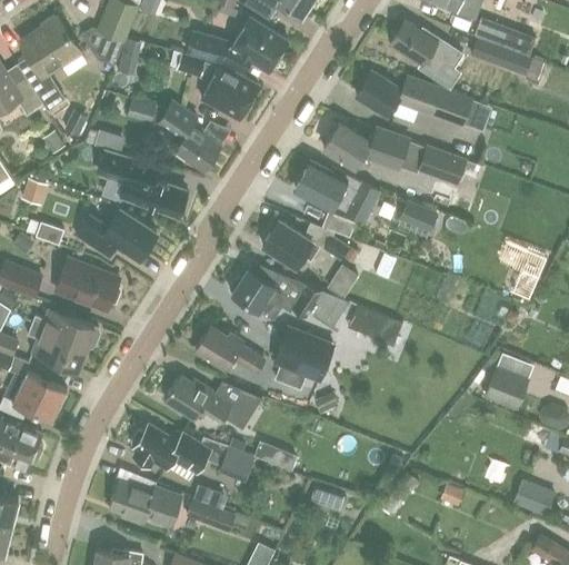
[(123,40),(137,7),(121,0),(109,0),(98,30),(123,40)]
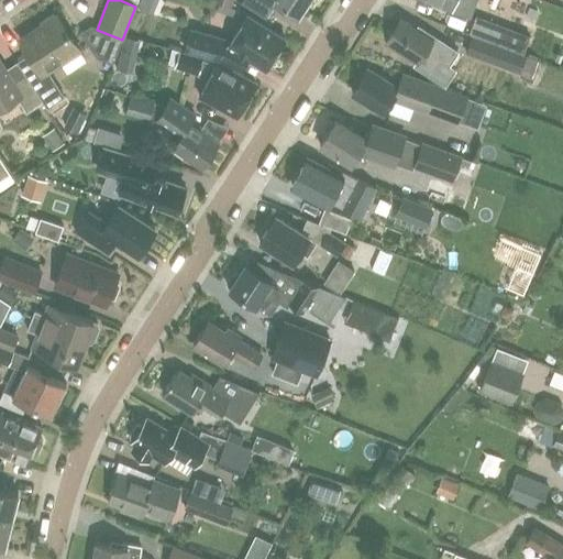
[(232,0),(213,0),(213,3),(230,9),(232,0)]
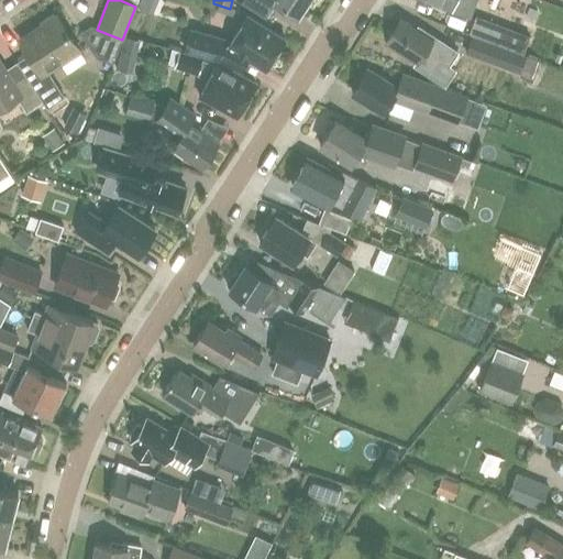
[(238,0),(236,1),(247,9),(262,17),(272,2),(297,19),(308,0),(238,0)]
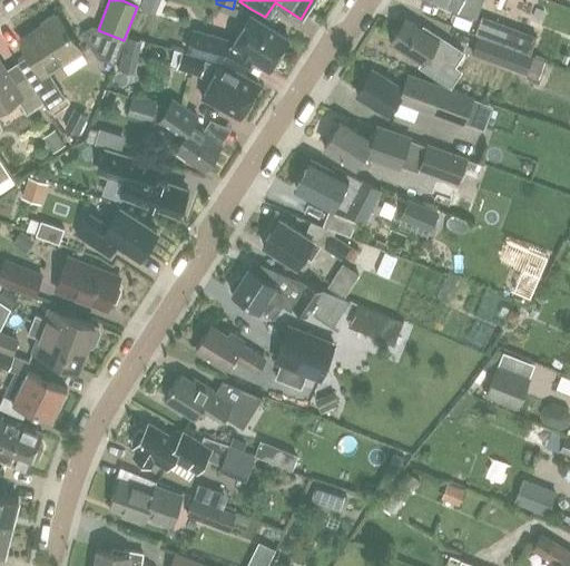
[(422,0),(465,16),(471,0),(469,0),(422,0)]
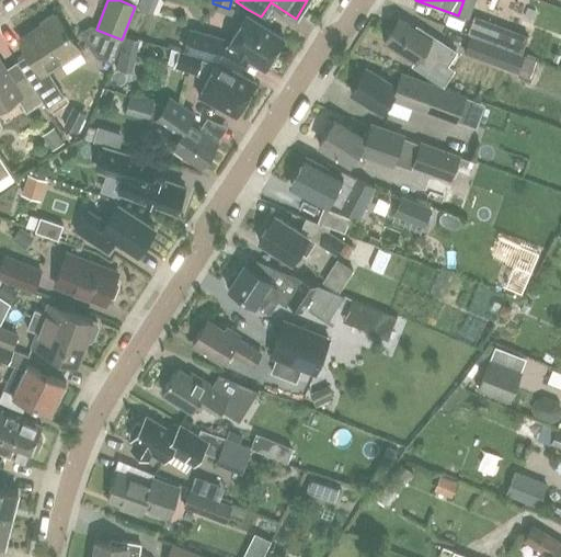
[(217,65),(218,63),(239,75),(247,61),(265,72),(283,41),(245,18),(229,45),(191,33),(184,55),(217,65)]
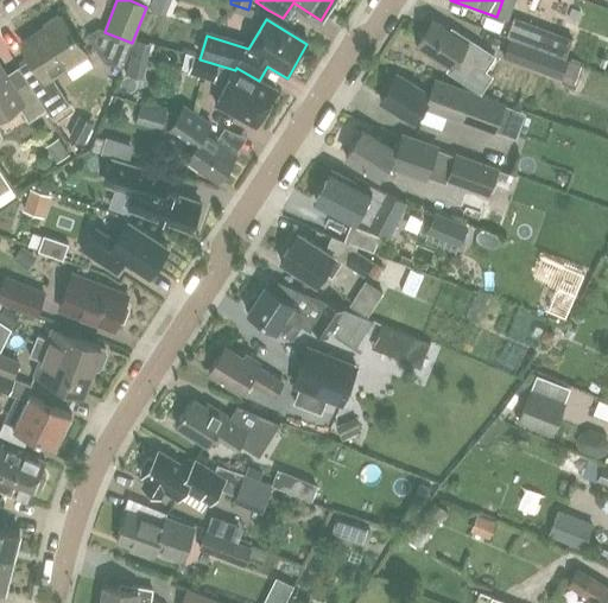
[(51,80),(86,57),(62,20),(23,46),(37,68),(24,76),(29,83),(48,113),(52,119),(70,107),(51,80)]
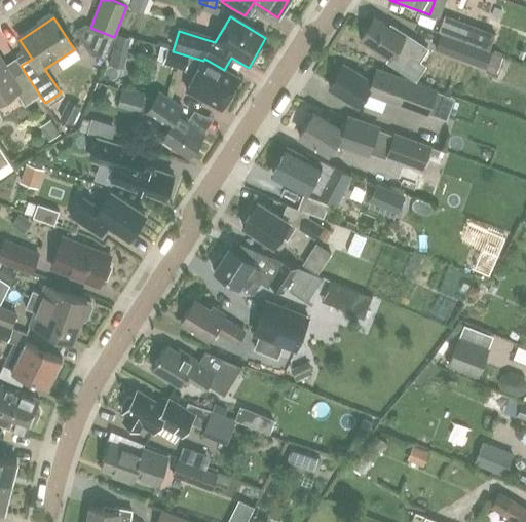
[(418,63),(426,50),(390,27),(389,29),(375,19),(361,41),(390,61),(388,64),(403,73),(412,59),(418,63)]
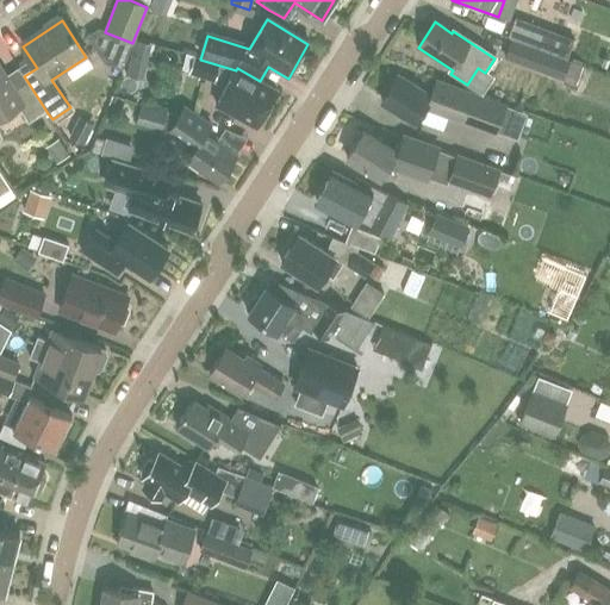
[(516,23),(510,39),(555,56),(568,61),(574,43),(561,38),(516,23)]
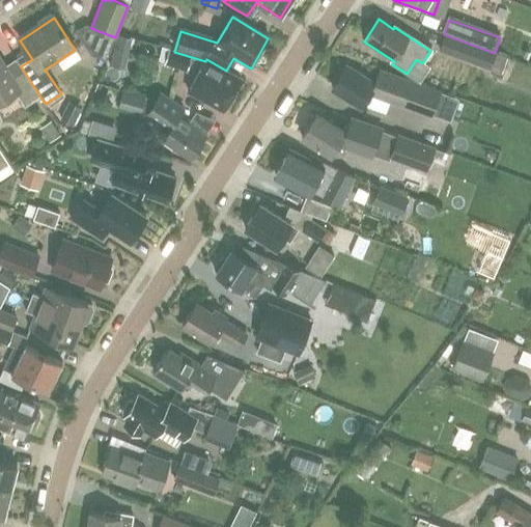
[(497,56),(445,36),(439,54),(491,73),(497,56)]
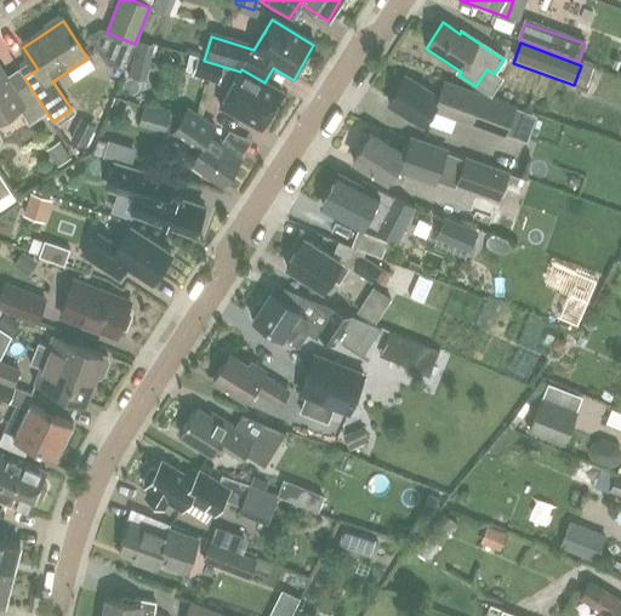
[(138,46),(136,58),(151,61),(153,50),(138,46)]
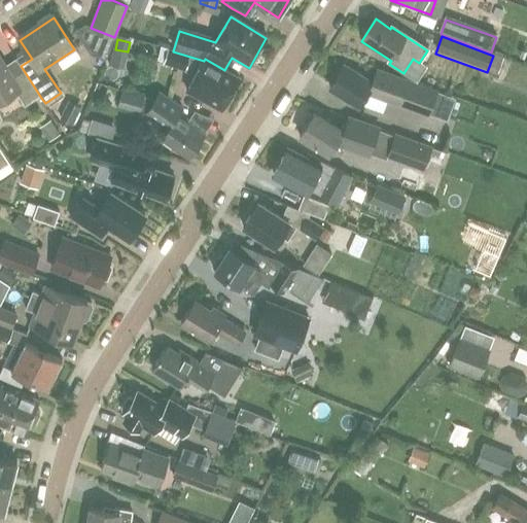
[(222,111),(240,80),(204,61),(203,63),(169,51),(165,64),(185,72),(196,77),(187,92),(222,111)]
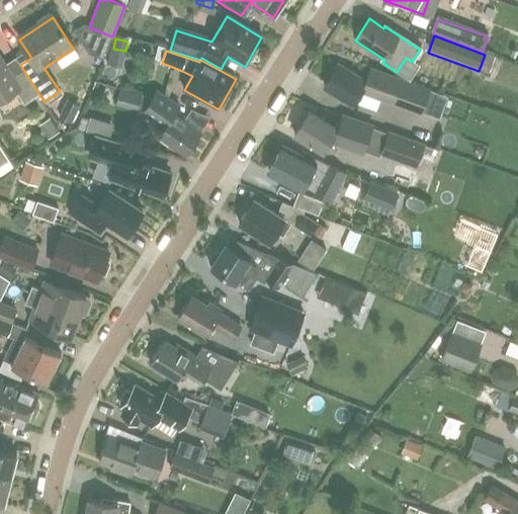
[(25,107),(40,96),(24,71),(14,78),(0,57),(0,103),(16,93),(25,107)]
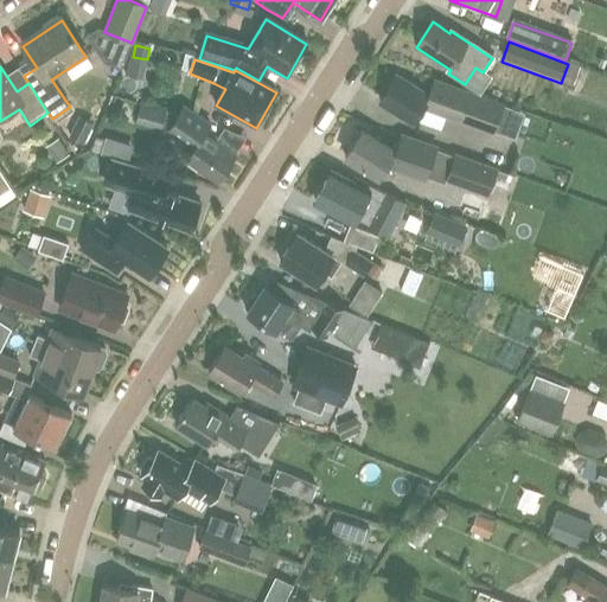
[(435,82),(430,97),(397,76),(381,102),(414,123),(423,108),(493,135),(504,108),(435,82)]
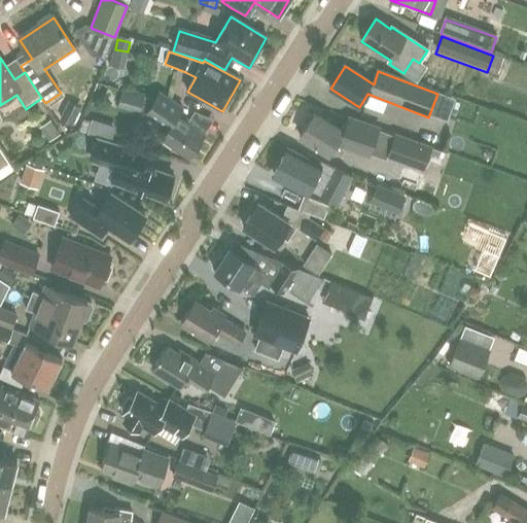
[(188,160),(204,136),(188,126),(189,124),(177,115),(181,110),(157,95),(153,102),(120,92),(116,108),(139,114),(139,112),(146,115),(145,116),(168,131),(161,141),(188,160)]
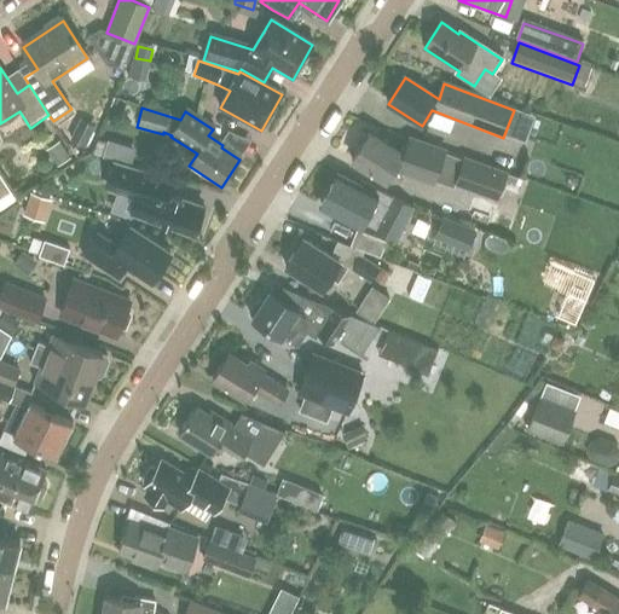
[(411,140),(404,155),(370,133),(352,160),(388,183),(397,168),(409,175),(433,186),(445,156),(411,140)]
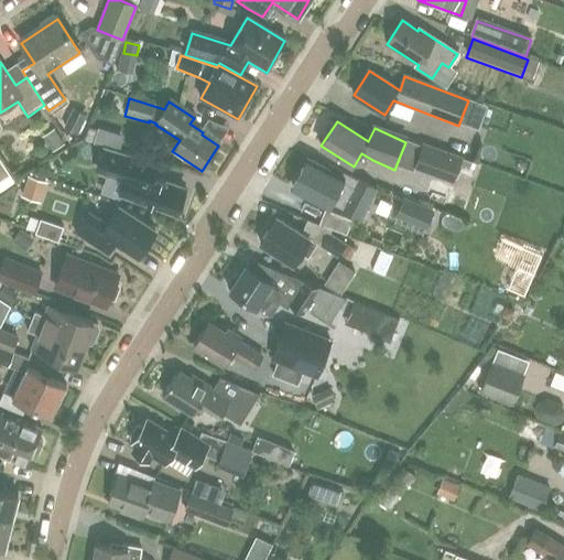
[(107,148),(101,164),(98,172),(126,182),(121,195),(175,215),(176,212),(182,214),(188,196),(183,194),(185,191),(152,179),(158,167),(107,148)]
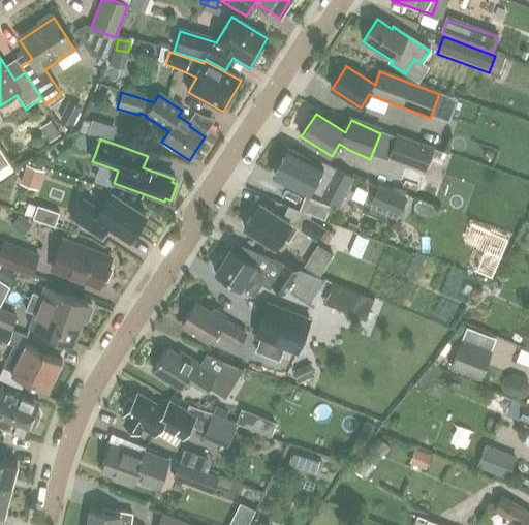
[(422,178),(431,157),(397,142),(387,162),(422,178)]
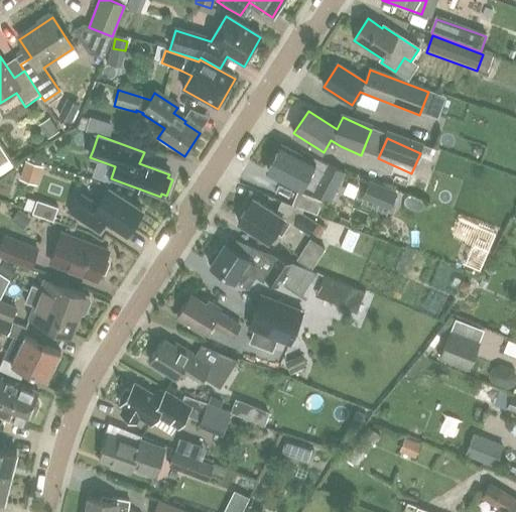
[(0,169),(11,162),(0,146),(0,169)]
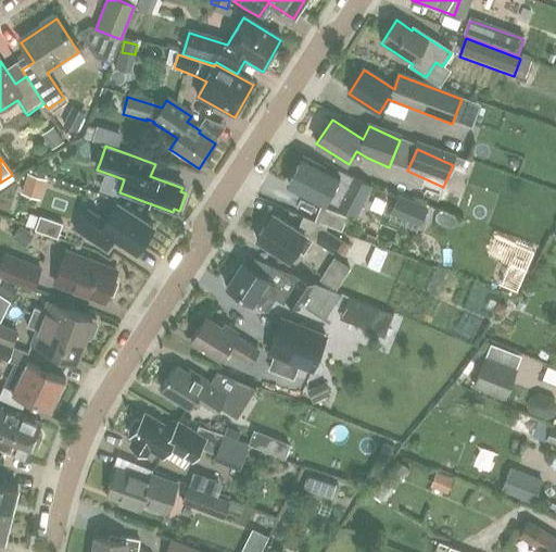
[(356,216),(370,188),(339,172),(337,177),(304,160),(290,186),(325,203),(326,200),(356,216)]
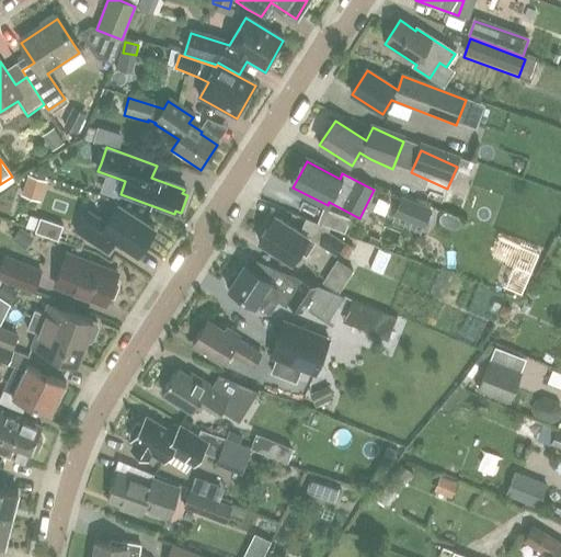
[(26,195),(44,201),(50,177),(33,172),(26,195)]
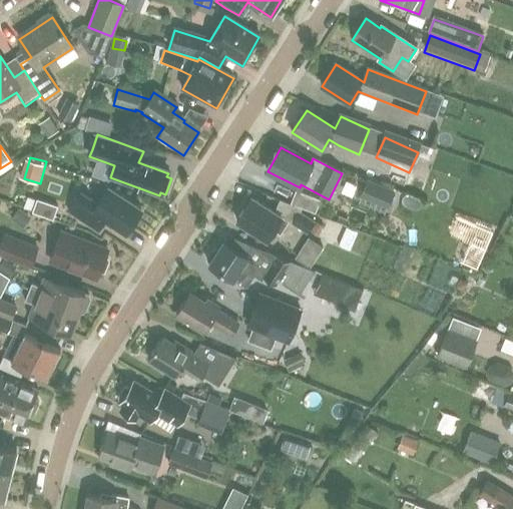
[(410,194),(446,202),(450,186),(414,177),(410,194)]
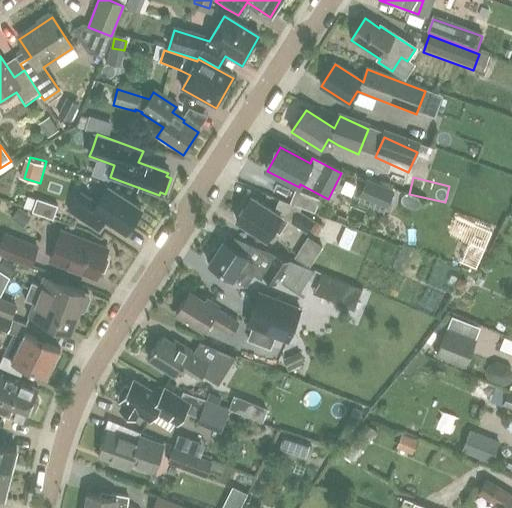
[(394,192),(367,181),(359,199),(387,211),(394,192)]
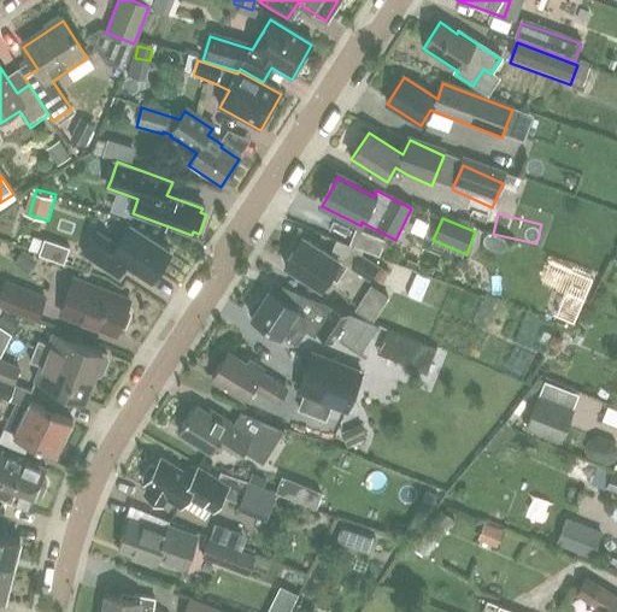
[(151,282),(170,254),(130,228),(116,248),(98,235),(82,259),(116,282),(127,266),(151,282)]
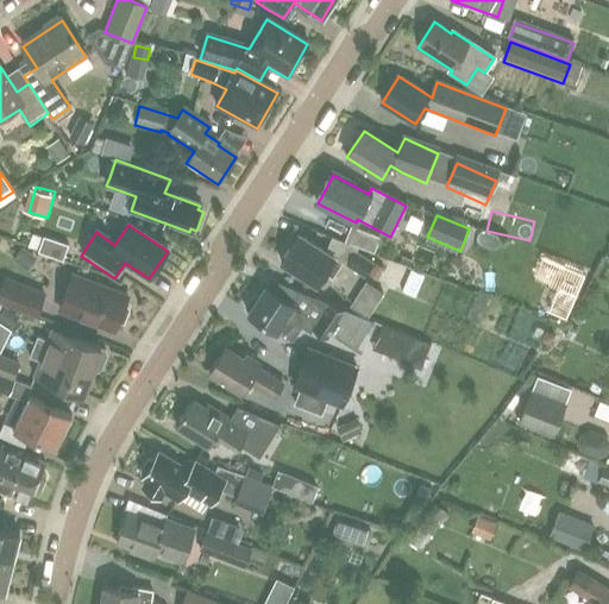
[(345,245),(375,256),(381,240),(351,230),(345,245)]
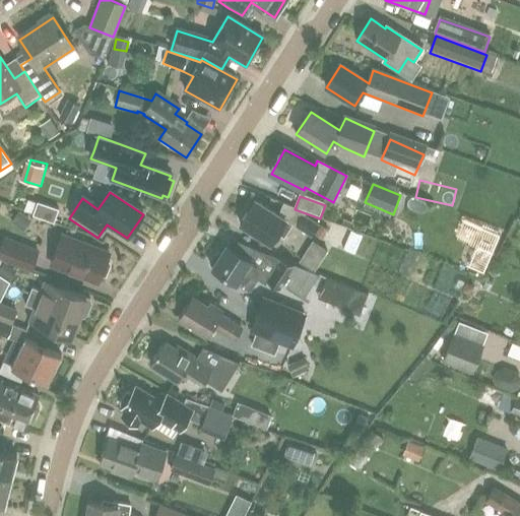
[(283,239),(291,227),(297,230),(305,217),(306,214),(283,205),(278,217),(256,202),(241,226),(271,246),(277,235),(283,239)]
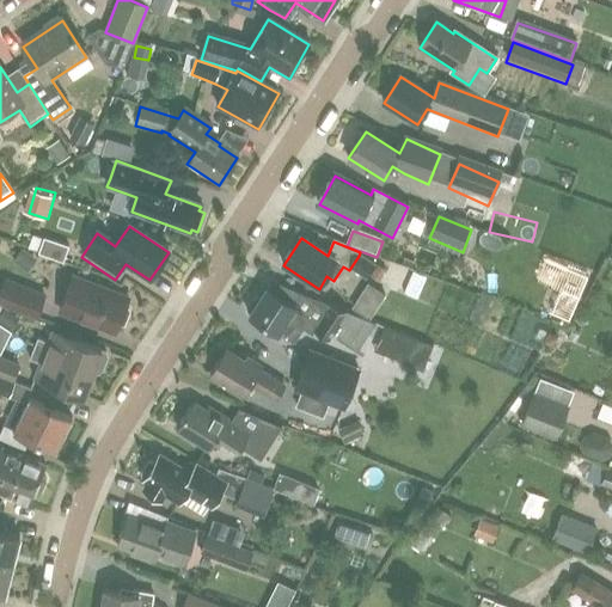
[(44,240),(38,256),(63,264),(68,249),(44,240)]
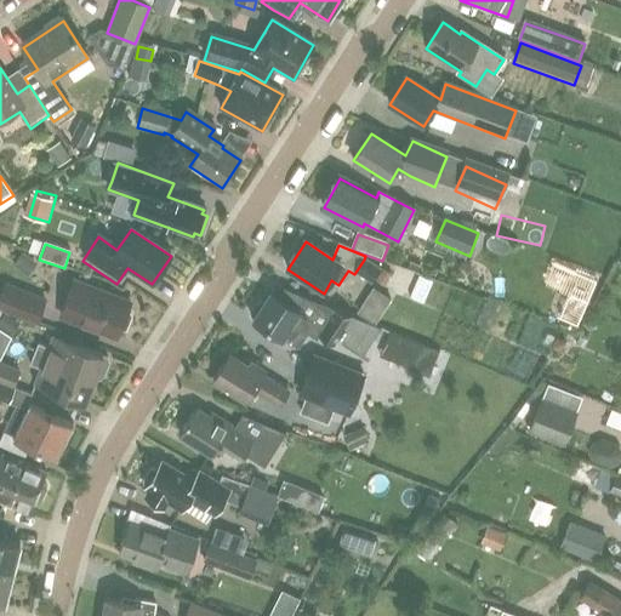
[(22,256),(12,269),(24,277),(33,263),(22,256)]
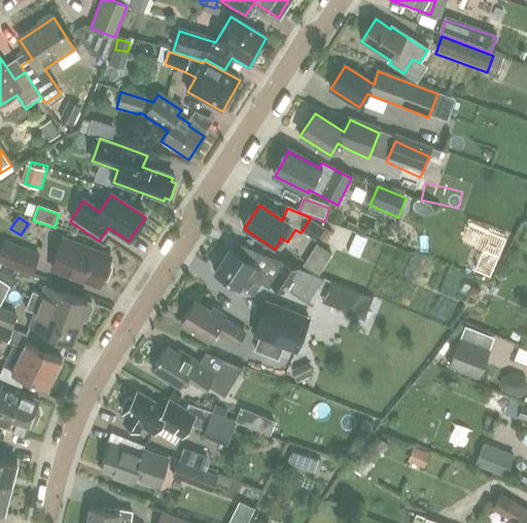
[(323,230),(309,220),(301,233),(315,242),(323,230)]
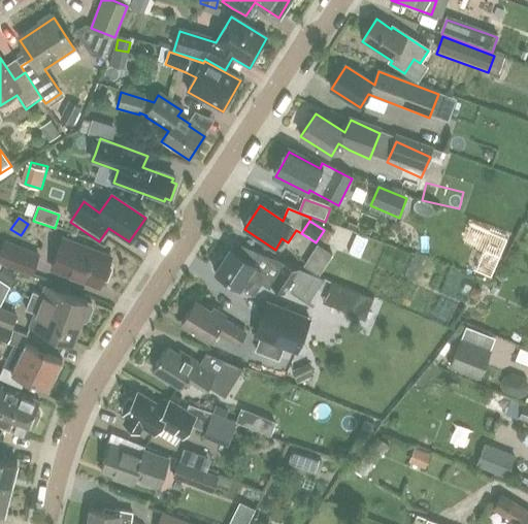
[(504,258),(510,244),(498,239),(493,253),(504,258)]
